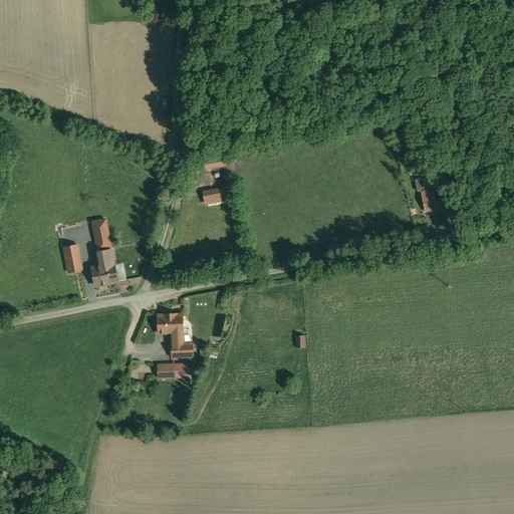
[(428,159),(424,151),(419,153),(422,162),(428,159)]
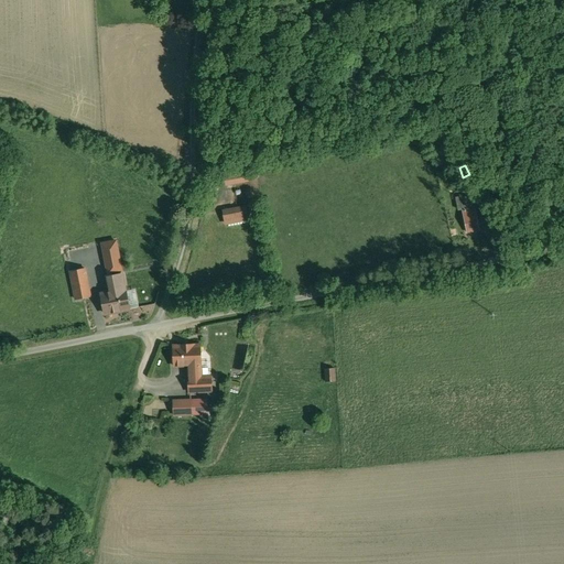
[(473,194),(456,197),(458,209),(463,209),(466,229),(478,227),(474,207),(475,206),(473,194)]
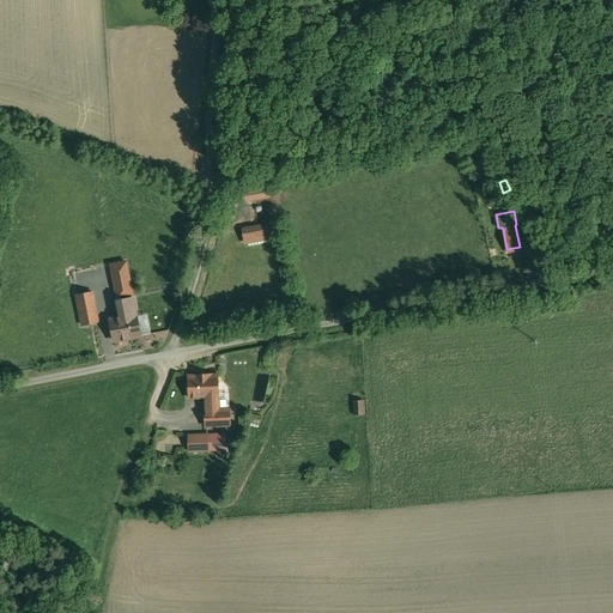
[(247,243),(284,241),(283,223),(246,225),(247,243)]
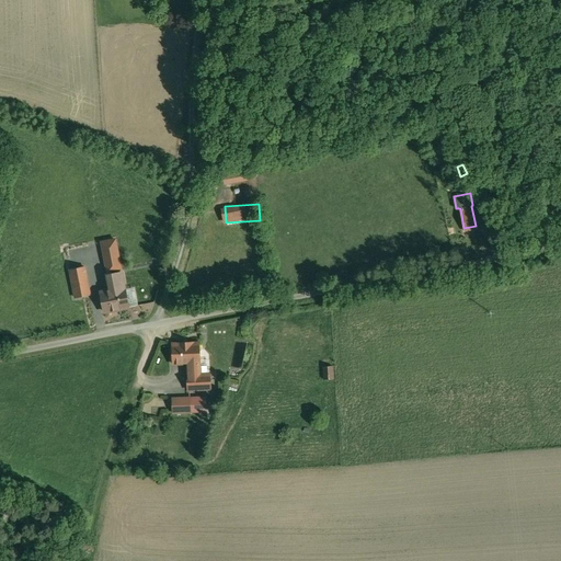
[(118,259),(106,261),(109,273),(121,271),(118,259)]
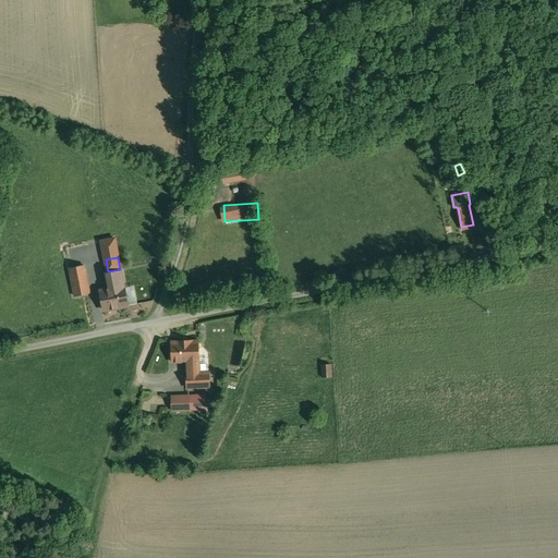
[(84,266),(70,268),(75,296),(89,293),(84,266)]
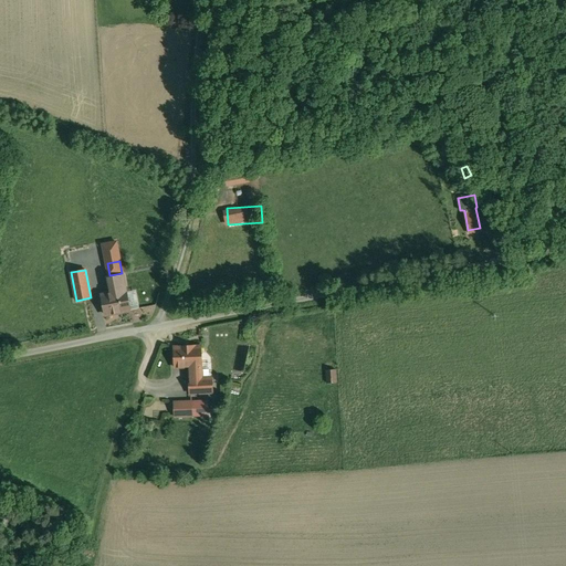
[(125,291),(122,275),(112,278),(115,293),(102,295),(105,315),(129,311),(125,291)]
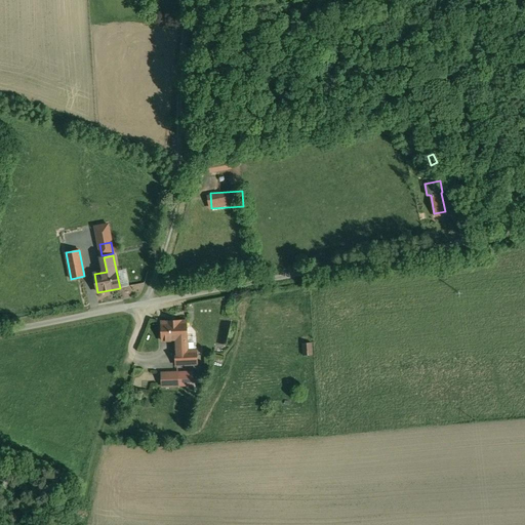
[(186,321),(161,322),(162,341),(175,340),(175,351),(187,351),(187,340),(187,339),(186,321)]
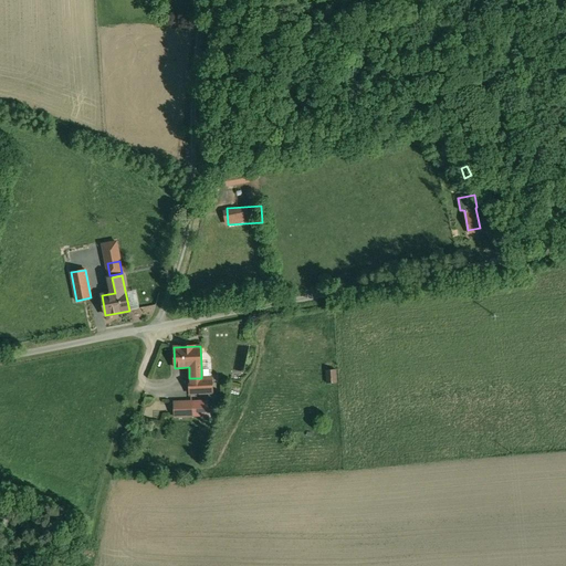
[(335,369),(326,370),(327,384),(336,383),(335,369)]
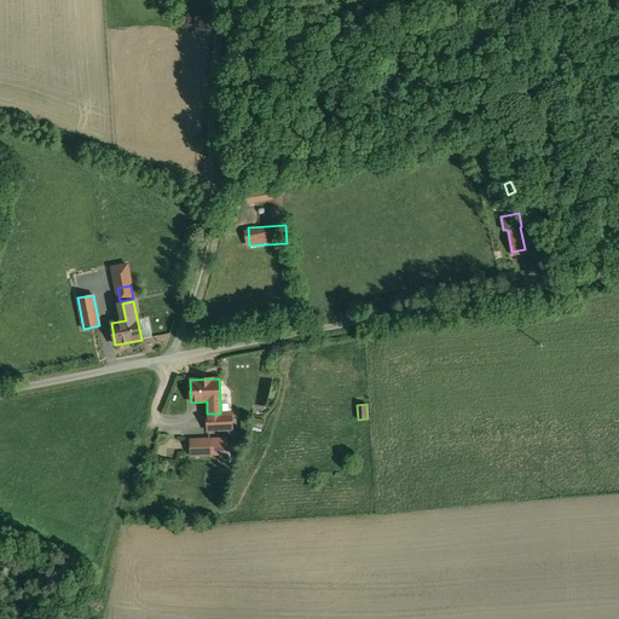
[(220,414),(207,414),(208,431),(232,429),(231,412),(220,414)]
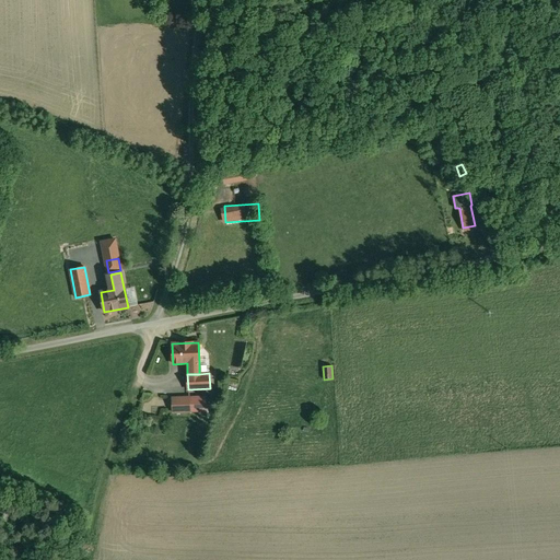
[(190,411),(189,397),(172,398),(173,412),(190,411)]
